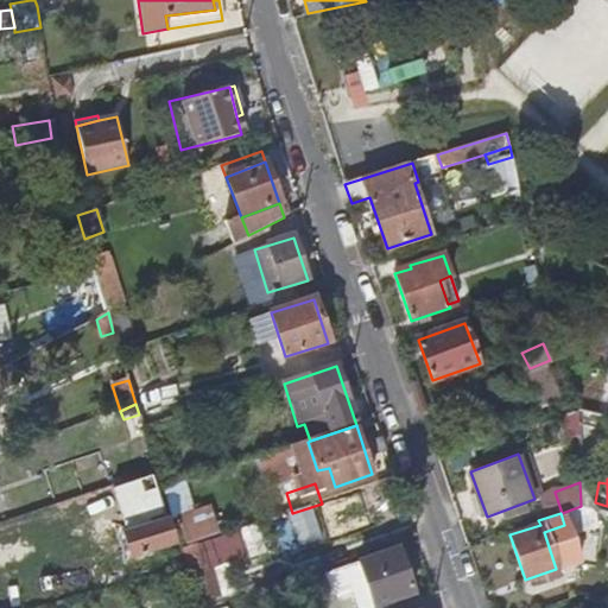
[(373,607),(379,607),(413,595),(400,552),(360,564),(373,607)]
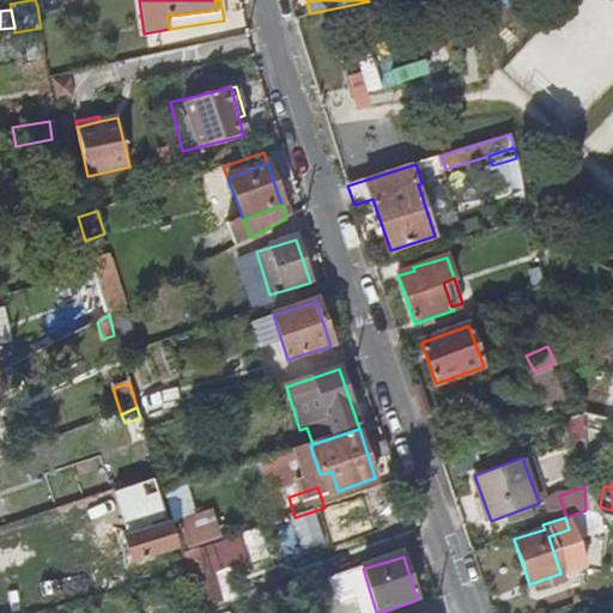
[(211,558),(192,562),(206,612),(210,612),(225,608),(211,558)]
